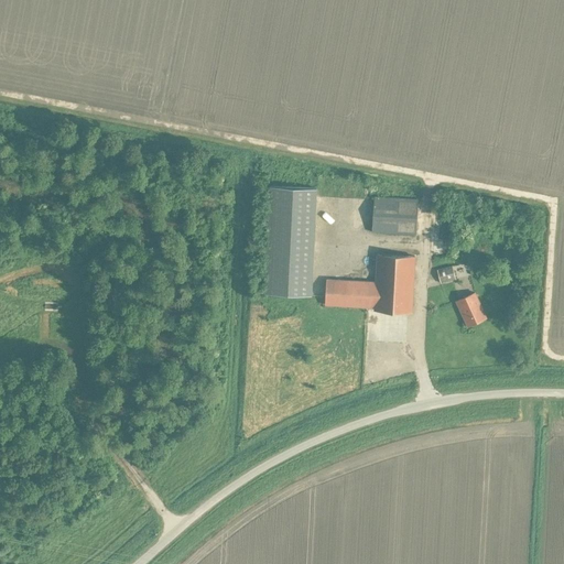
[(321,187),(270,185),(266,294),(315,296),(321,187)]
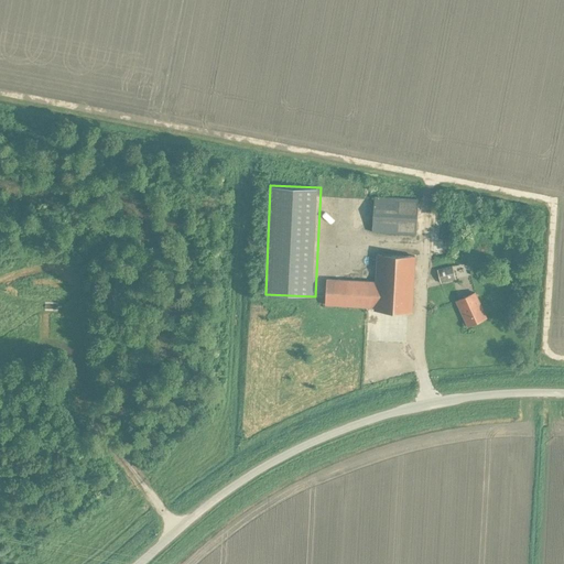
[(416,235),(419,199),(373,196),(371,231),(416,235)]
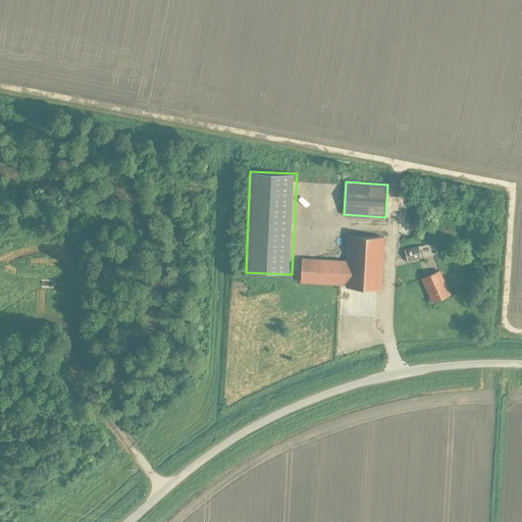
[(381,288),(383,238),(349,236),(348,261),(303,258),(301,281),(347,284),(346,286),(381,288)]
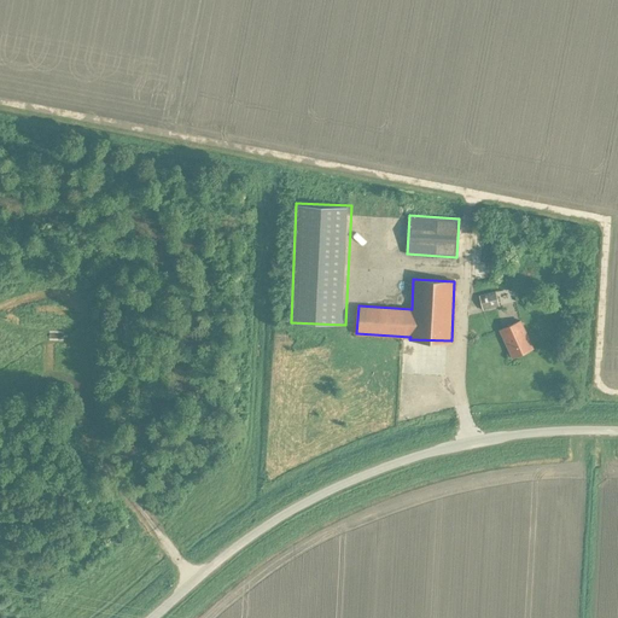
[(482,310),(499,307),(495,292),(479,296),(482,310)]
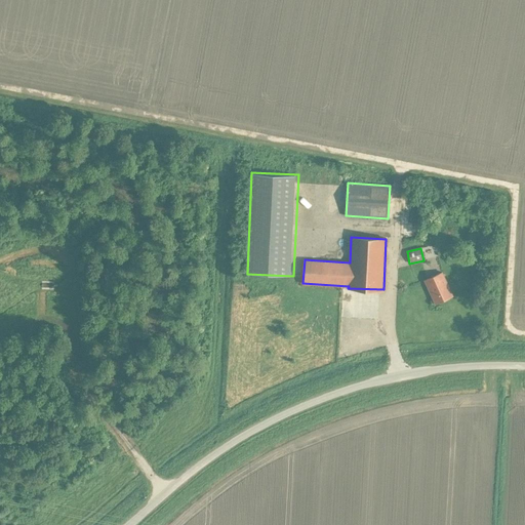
[(435,303),(452,295),(442,272),(425,280),(435,303)]
